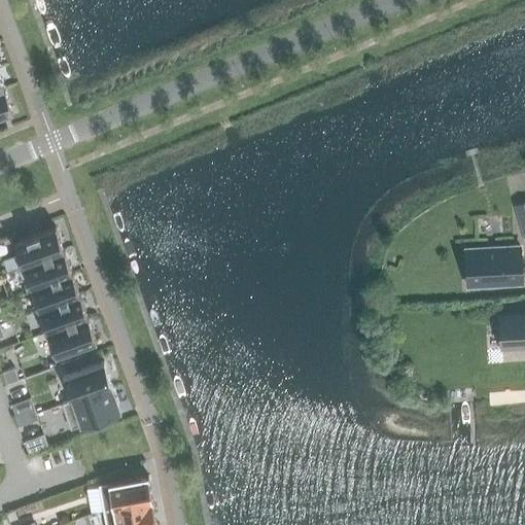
[(0,116),(10,113),(2,91),(0,91),(0,116)]
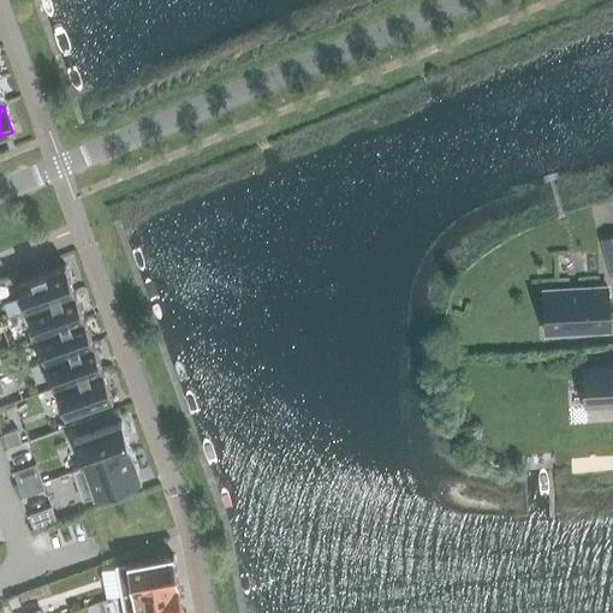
[(612,237),(600,242),(612,285),(612,237)]
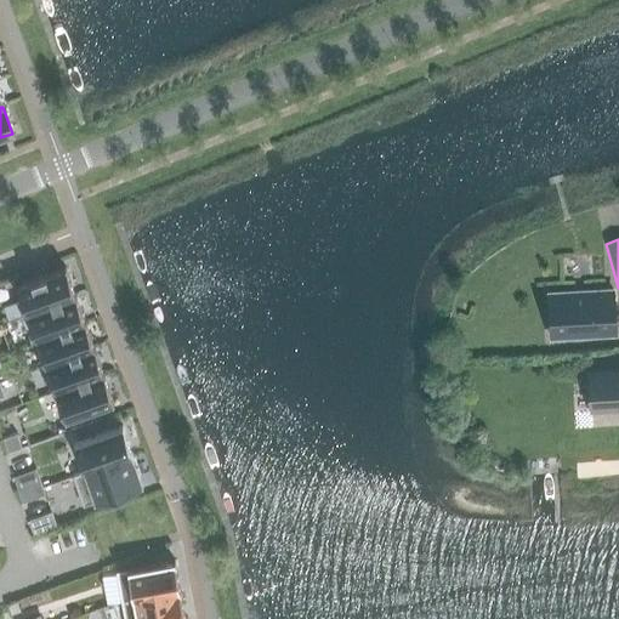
[(23,314),(72,297),(62,270),(13,288),(23,314)]
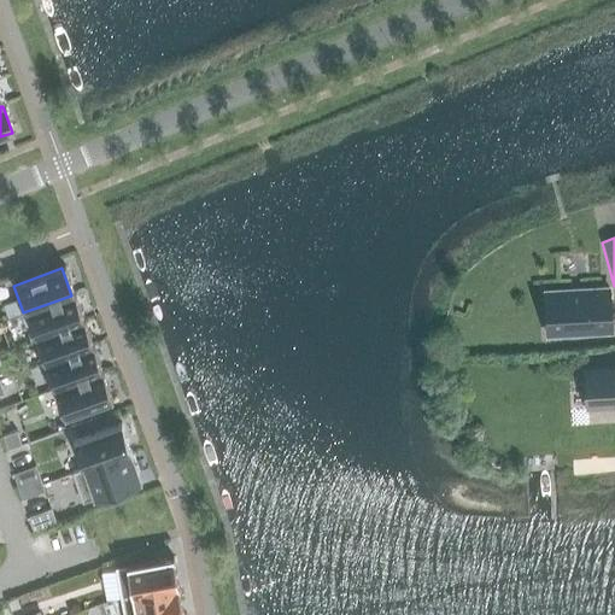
[(605,291),(543,294),(545,338),(608,334),(605,291)]
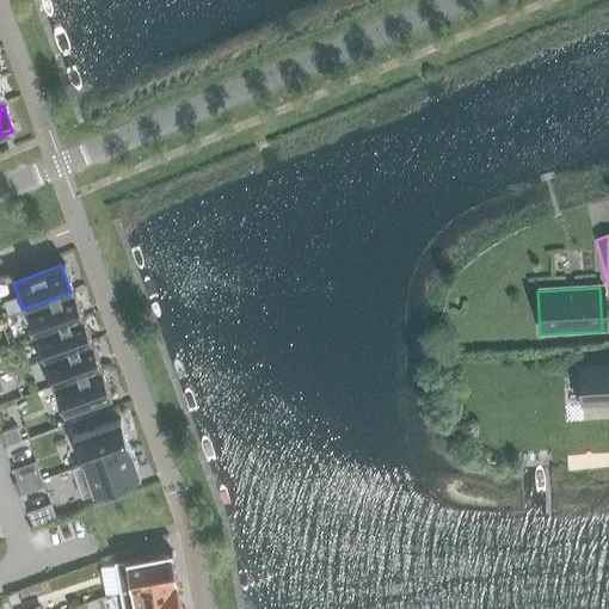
[(29,340),(34,338),(81,321),(71,293),(23,309),(18,312),(29,340)]
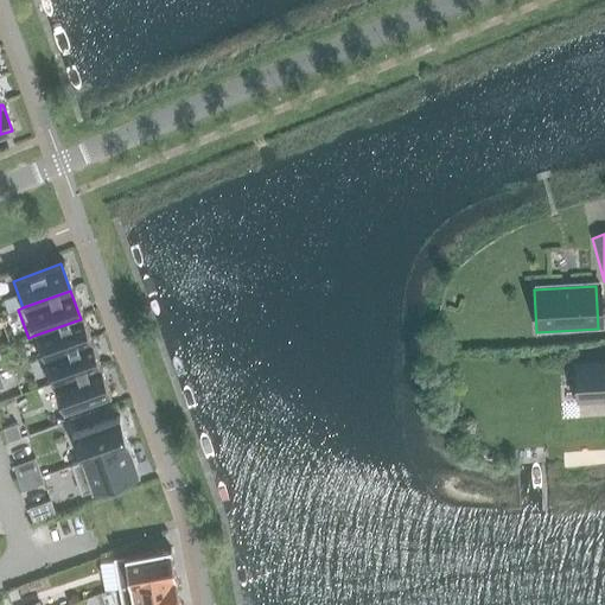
[(43,362),(90,345),(81,319),(33,336),(43,362)]
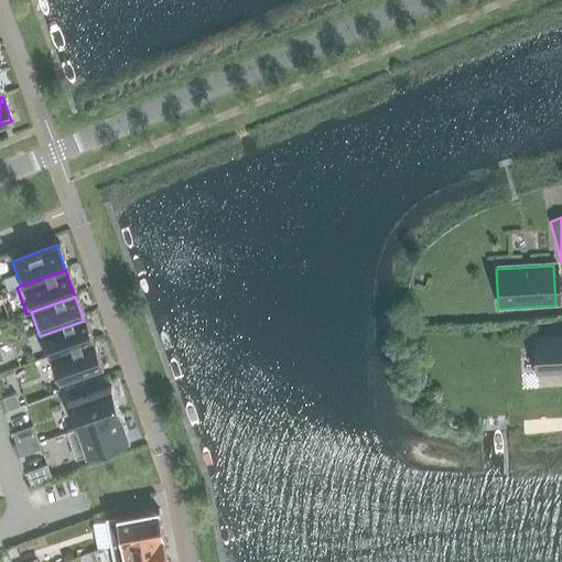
[(49,360),(93,344),(84,321),(40,336),(49,360)]
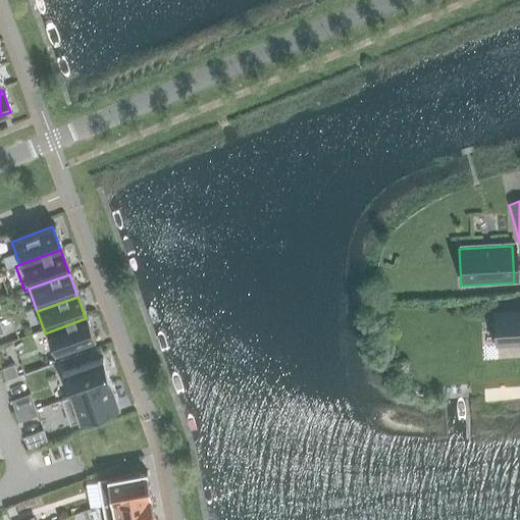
[(519,310),(490,313),(490,314),(491,314),(494,340),(494,348),(506,347),(519,346),(519,310)]
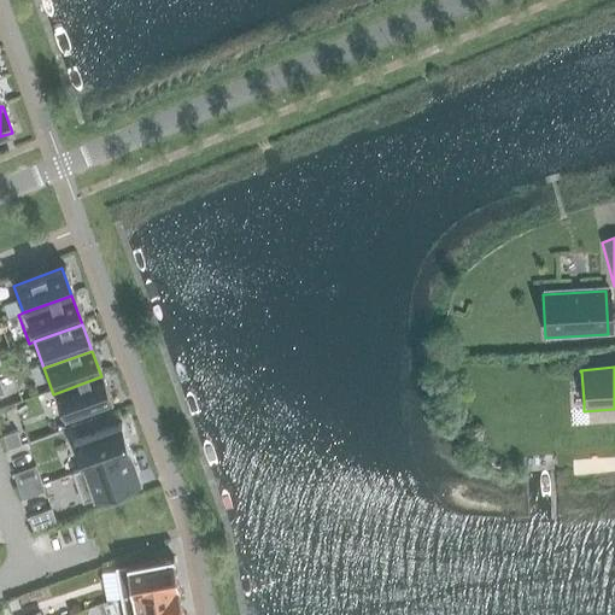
[(110,403),(101,376),(53,394),(62,420),(110,403)]
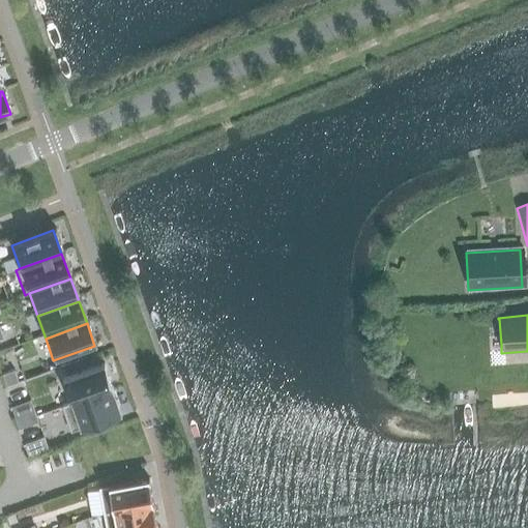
[(68,404),(110,389),(101,365),(60,380),(68,404)]
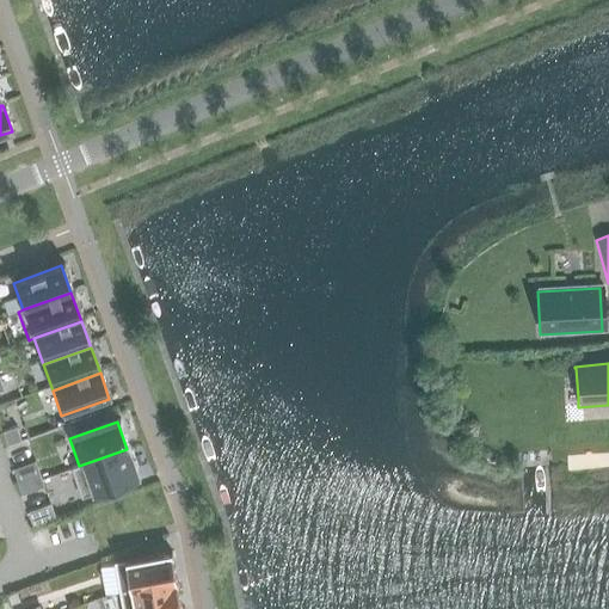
[(18,442),(13,429),(0,434),(5,447),(18,442)]
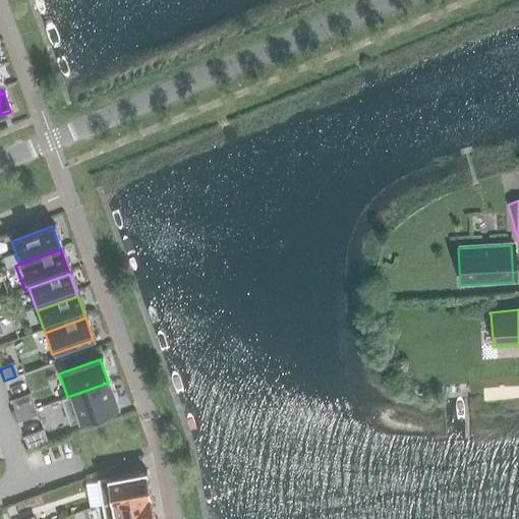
[(117,408),(108,383),(67,397),(58,400),(67,426),(117,408)]
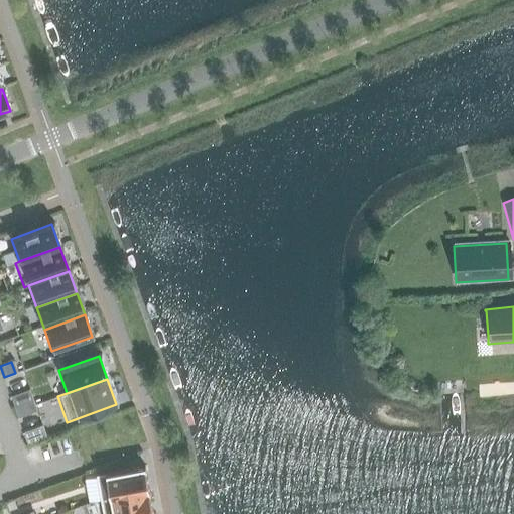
[(8,398),(12,408),(31,401),(27,391),(8,398)]
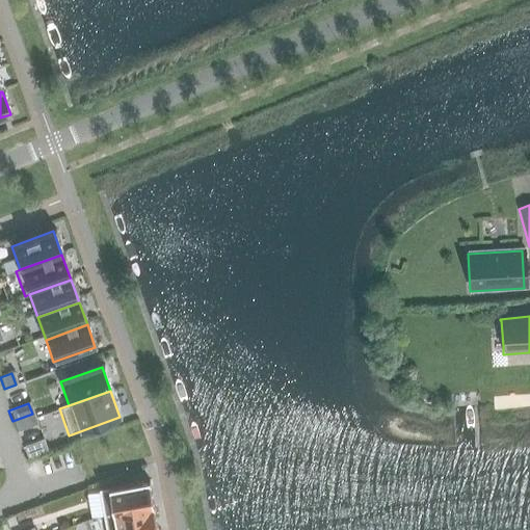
[(32,414),(12,421),(17,432),(36,425),(32,414)]
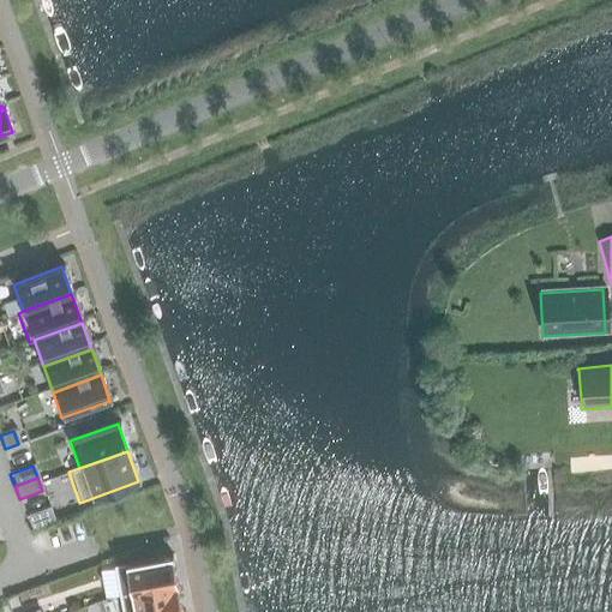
[(169,556),(112,567),(117,595),(175,585),(169,556)]
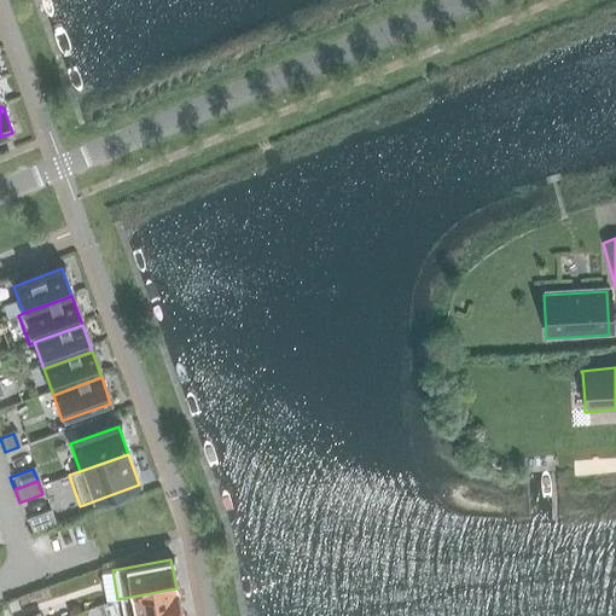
[(176,588),(117,599),(121,615),(181,615),(176,588)]
